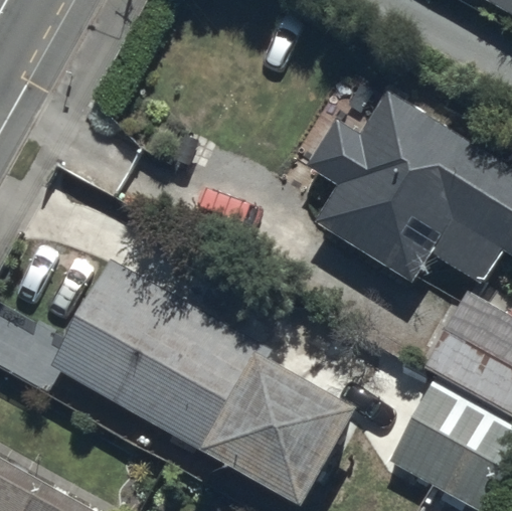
[(474,0),(511,21),(511,0),(474,0)]
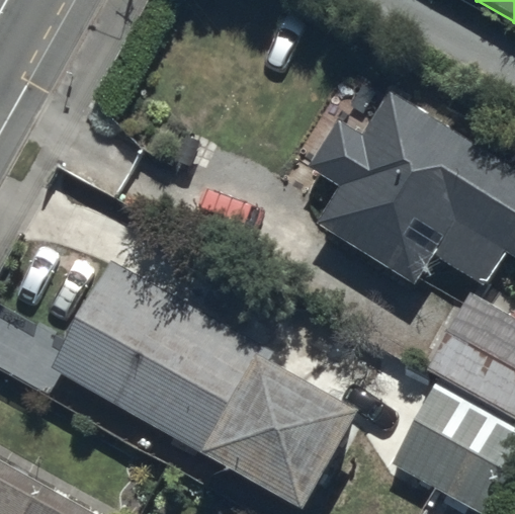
[(514,170),(390,92),(361,138),(336,121),(307,168),(338,188),(312,231),(410,291),(433,253),(484,285),(503,254),(514,260),(514,170)]
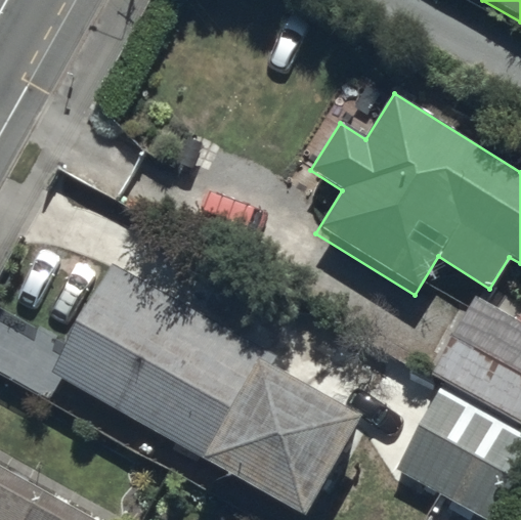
[(112,262),(50,371),(308,518),(363,420),(269,365),(275,355),(112,262)]
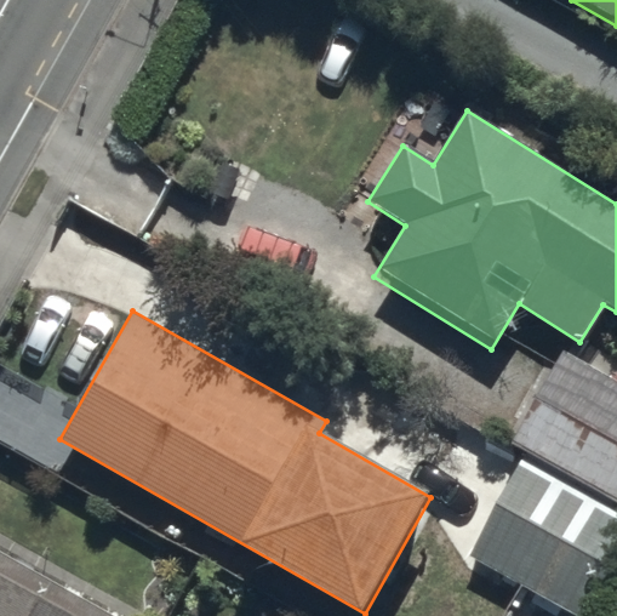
[(525,451),(469,549),(582,615),(583,615),(616,557),(616,383),(561,353),(553,368),(540,359),(496,434),(525,451)]
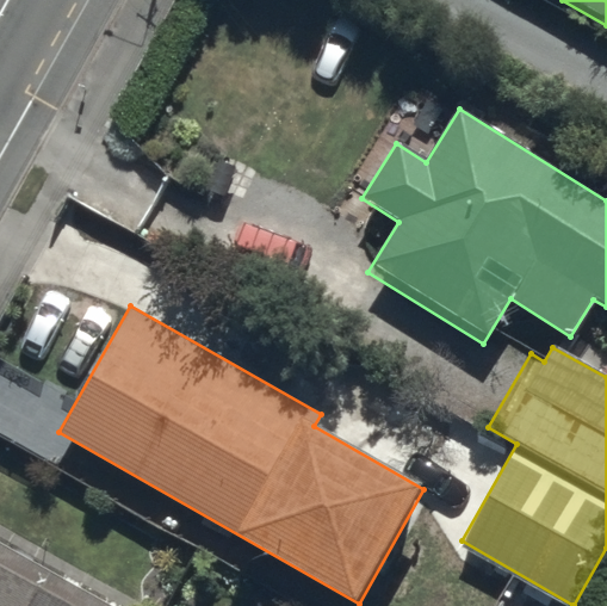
[(0,605),(110,605),(0,543),(0,605)]
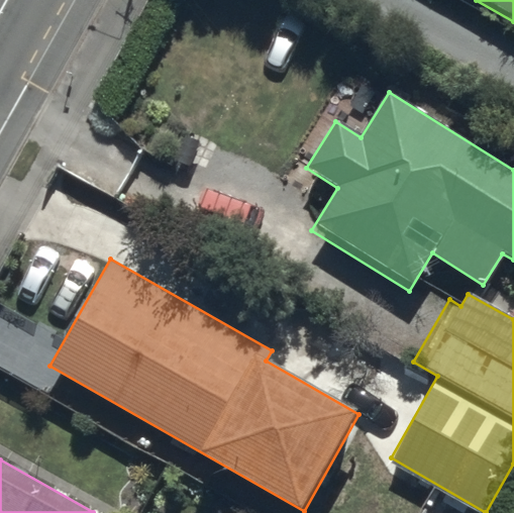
All buildings are outlined.
